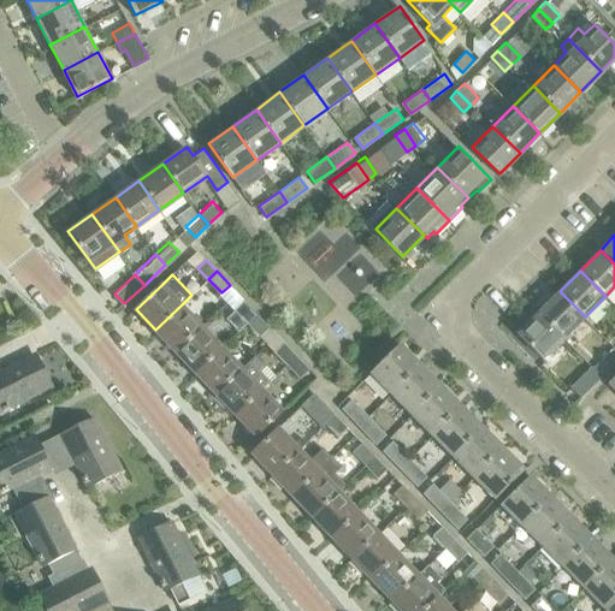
[(560,291),(539,312),(565,337),(585,316),(560,291)]
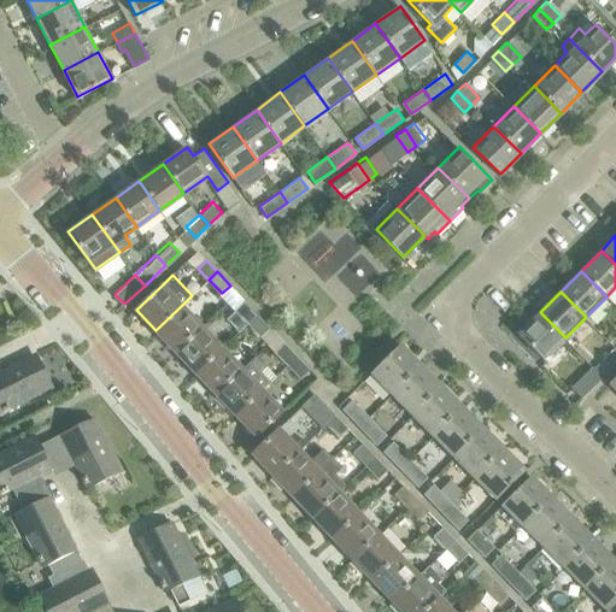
[(238,311),(247,322),(257,313),(246,302),(238,311)]
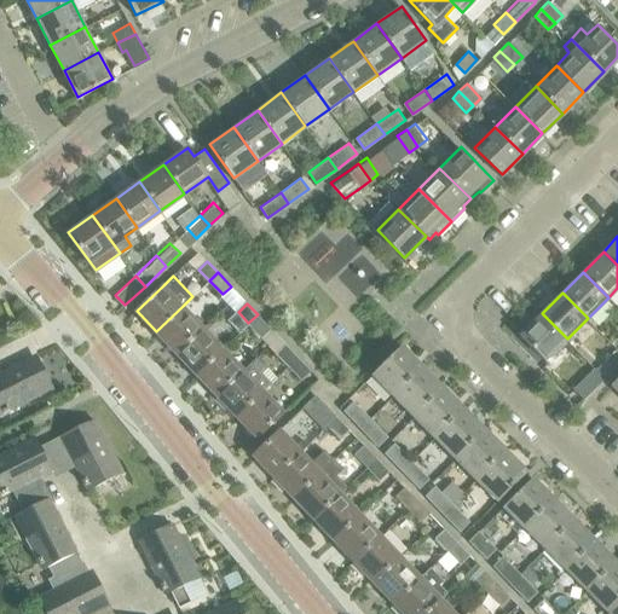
[(156,331),(175,352),(202,326),(183,306),(156,331)]
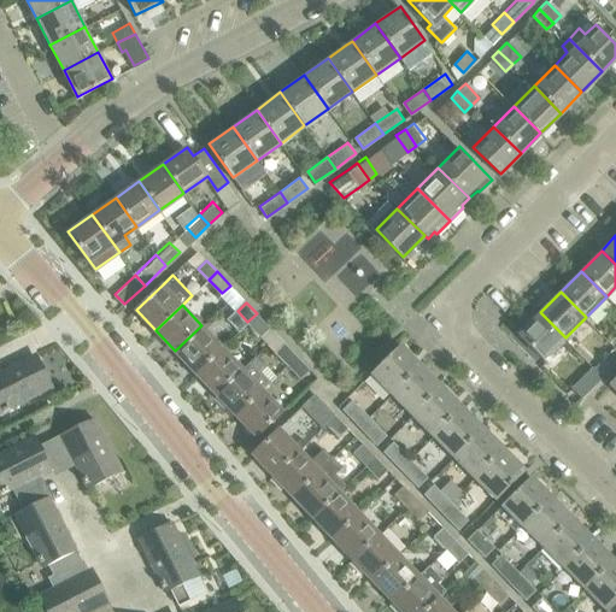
[(545,358),(565,337),(540,312),(520,333),(545,358)]
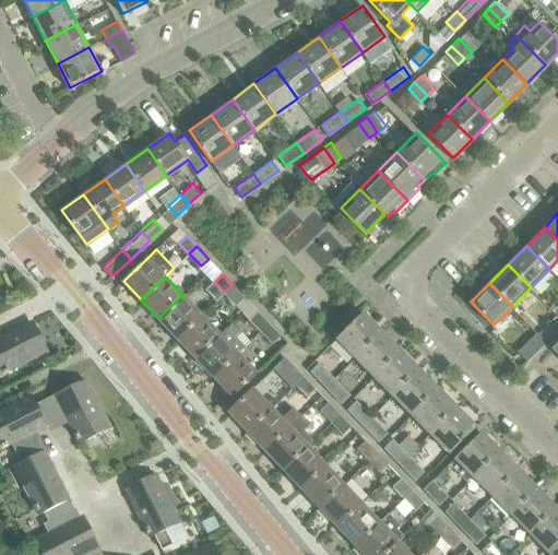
[(245,297),(233,284),(224,292),(237,305),(245,297)]
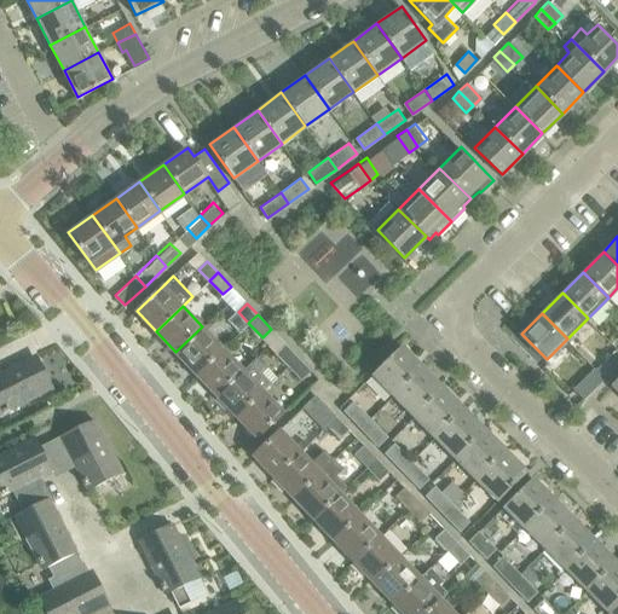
[(175,352),(196,372),(223,348),(202,326),(175,352)]
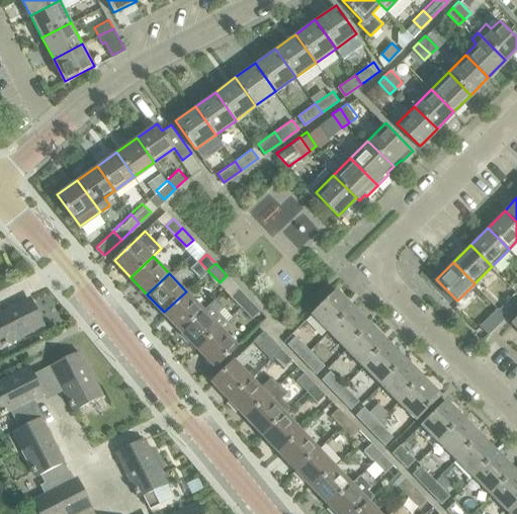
[(311,312),(328,330),(353,306),(335,287),(311,312)]
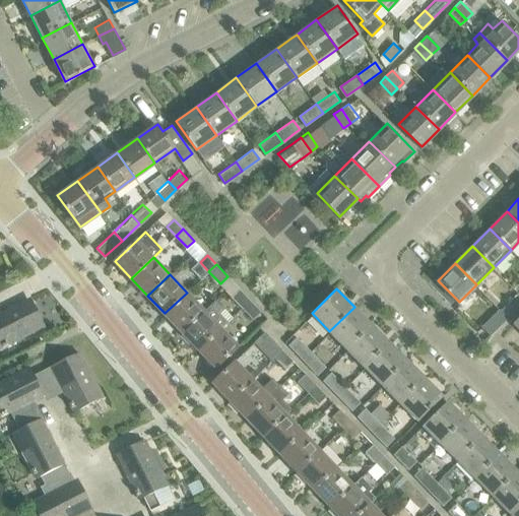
[(233,298),(243,307),(250,301),(241,291),(233,298)]
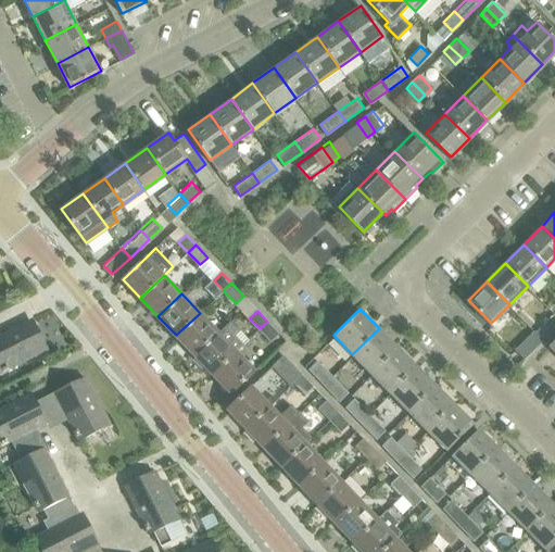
[(551,331),(554,327),(554,313),(553,311),(542,322),(551,331)]
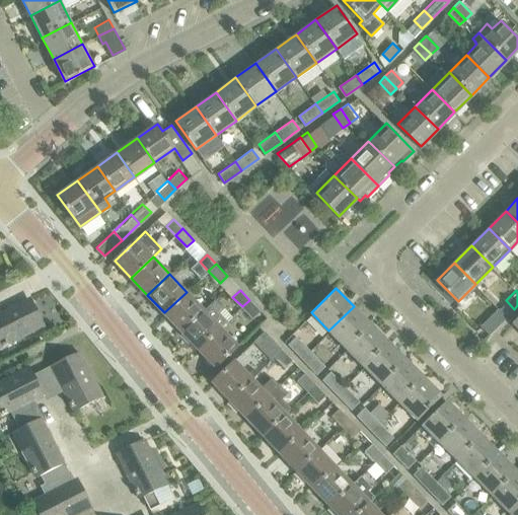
[(164,312),(181,330),(203,309),(187,292),(164,312)]
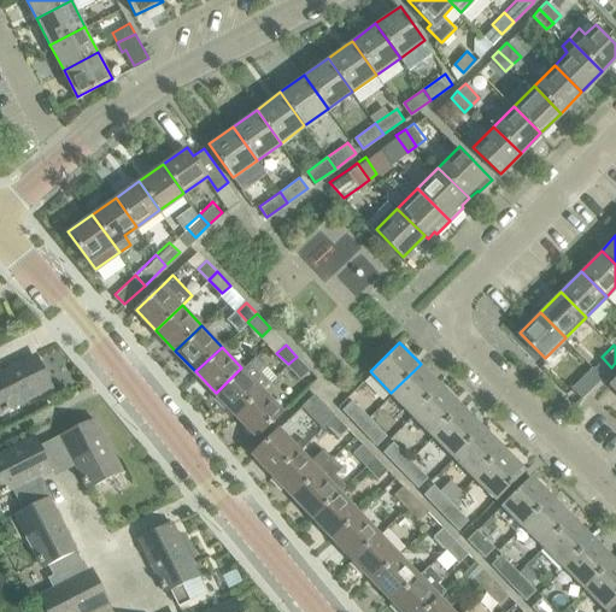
[(0,410),(52,384),(35,351),(0,368),(0,410)]
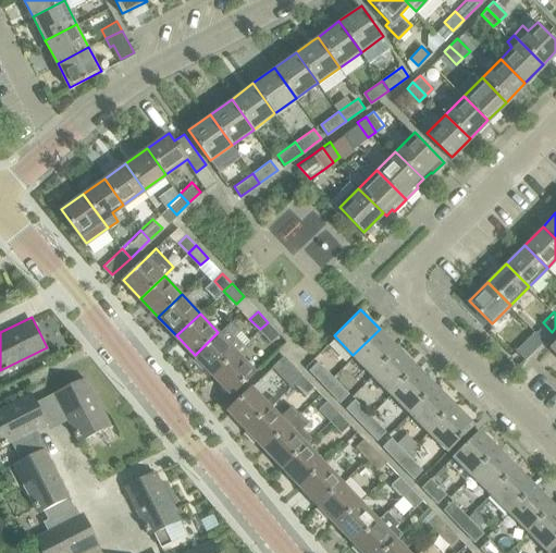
[(195,355),(213,373),(236,352),(243,346),(233,335),(238,329),(231,320),(218,332),(195,355)]
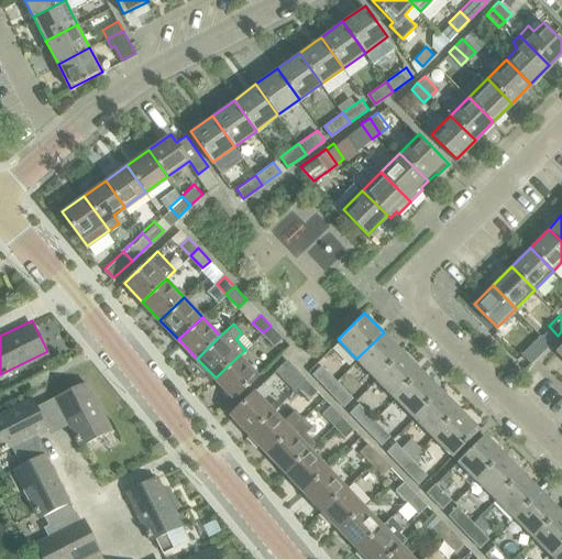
[(283,338),(271,326),(263,332),(275,346),(283,338)]
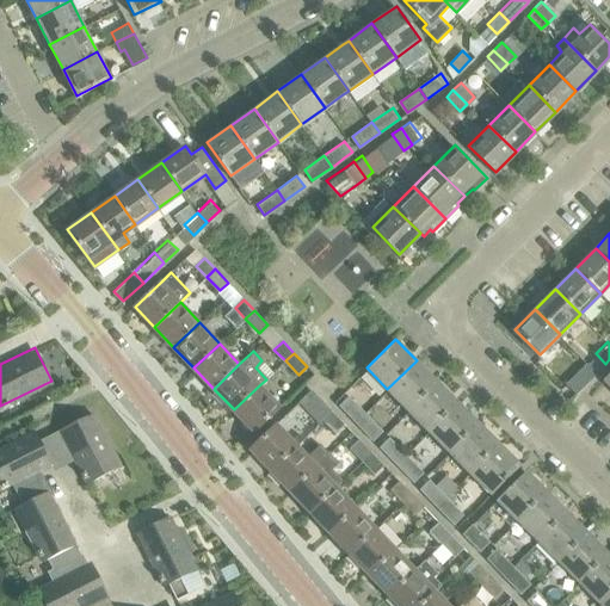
[(387,389),(407,409),(437,381),(417,360),(387,389)]
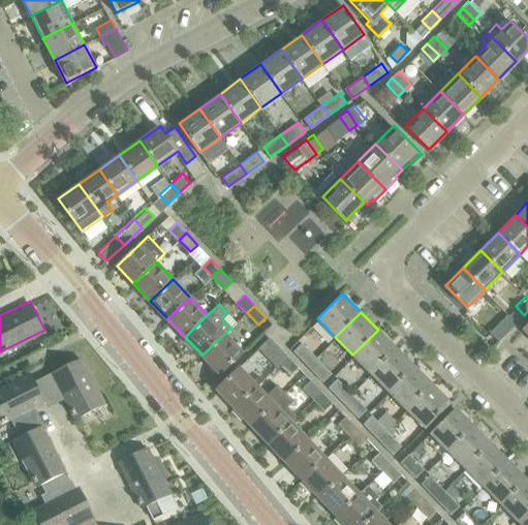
[(501,339),(518,321),(508,313),(492,330),(501,339)]
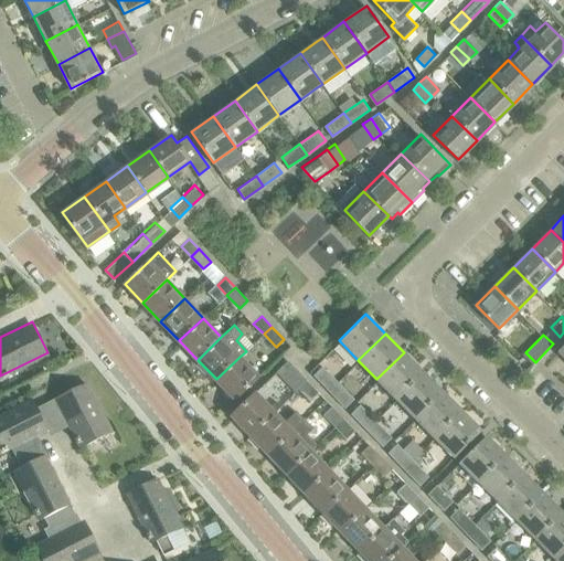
[(376,379),(396,399),(423,371),(404,352),(376,379)]
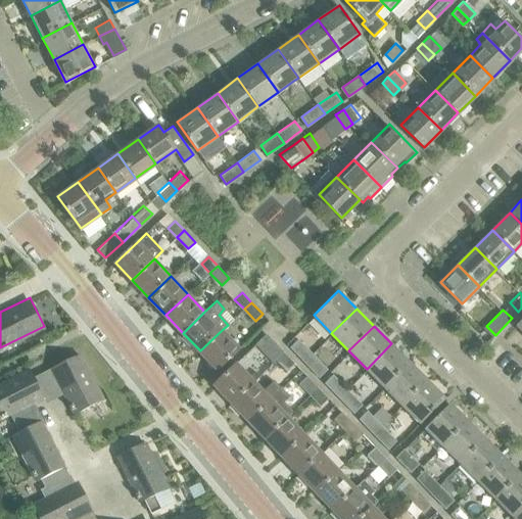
[(239,347),(222,330),(200,350),(217,368),(239,347)]
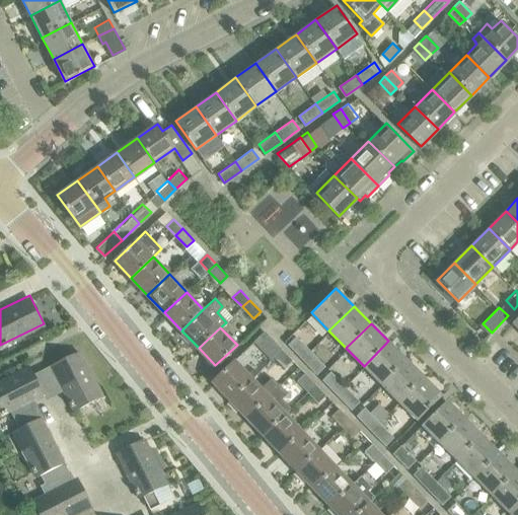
[(270,359),(274,355),(282,347),(266,330),(253,342),(270,359)]
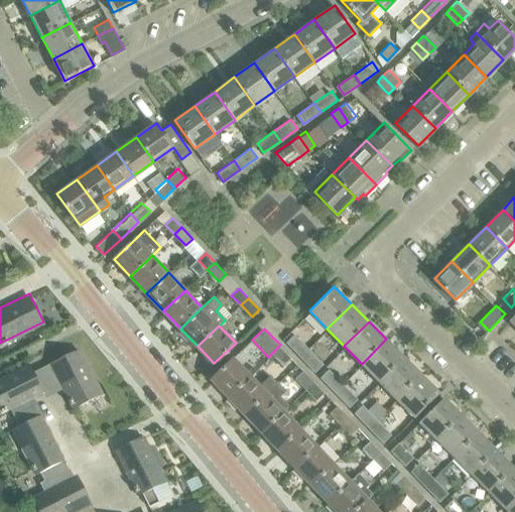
[(289,345),(299,356),(308,347),(294,333),(289,338),(286,341),(289,345)]
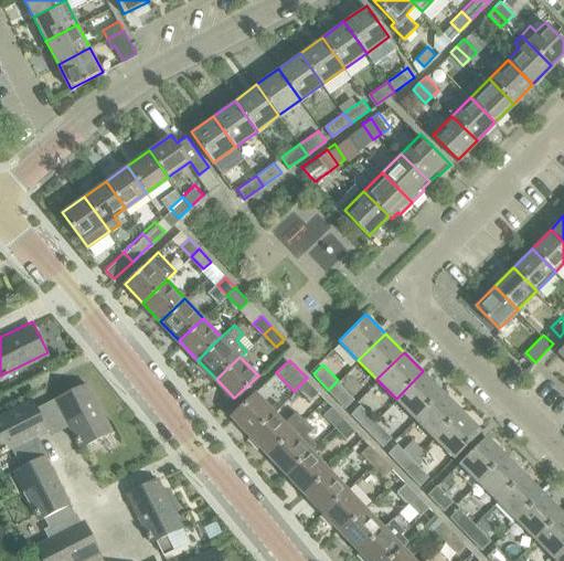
[(396,399),(415,417),(442,391),(423,371),(396,399)]
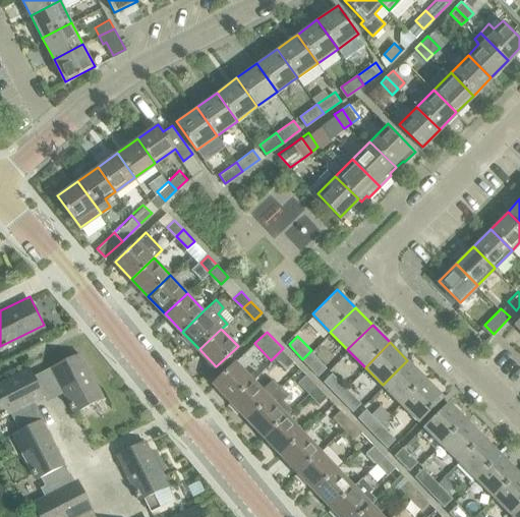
[(292,358),(283,348),(275,356),(286,368),(292,362),(293,362),(294,360),(292,358)]
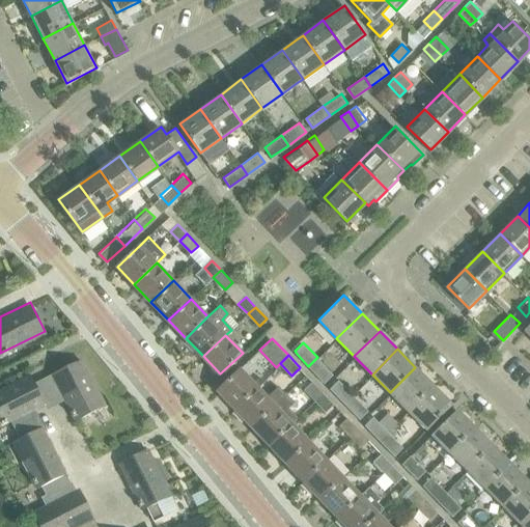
[(332,372),(317,357),(308,366),(324,382),(332,372)]
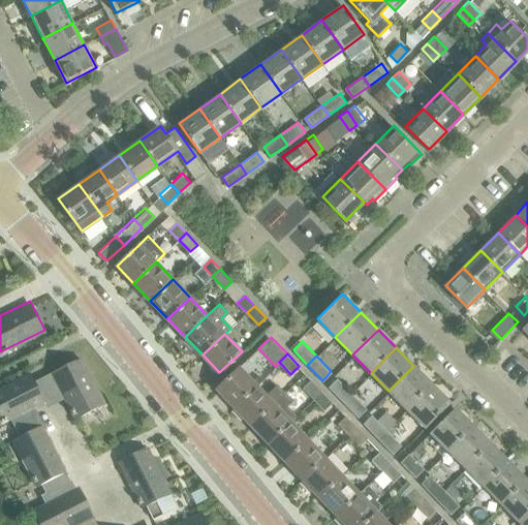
[(80,357),(33,380),(44,400),(48,407),(65,398),(74,417),(103,402),(80,357)]
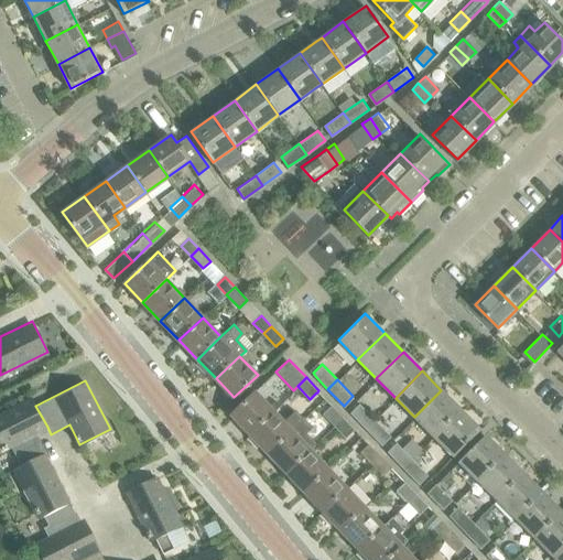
[(414,417),(433,435),(459,409),(441,390),(414,417)]
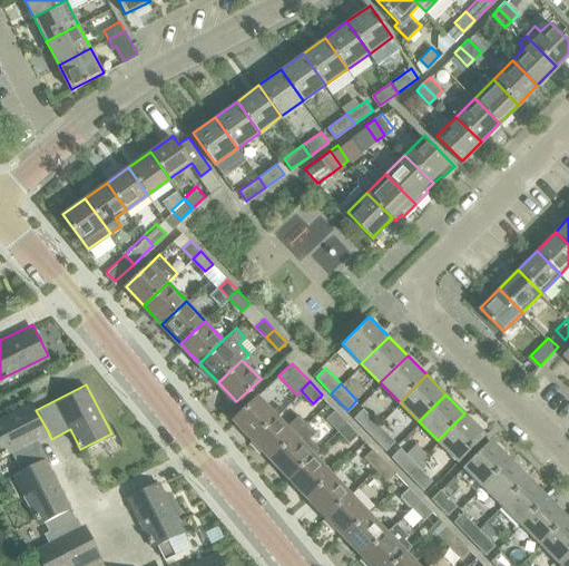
[(234,419),(252,438),(275,415),(257,397),(234,419)]
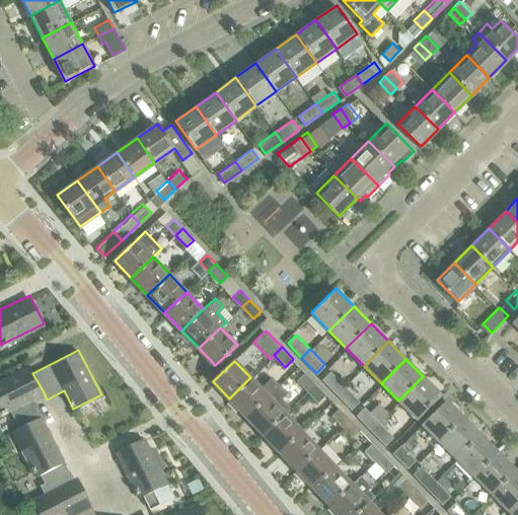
[(29,365),(0,379),(0,415),(10,410),(20,428),(41,417),(43,416),(33,397),(44,392),(32,373),(29,365)]
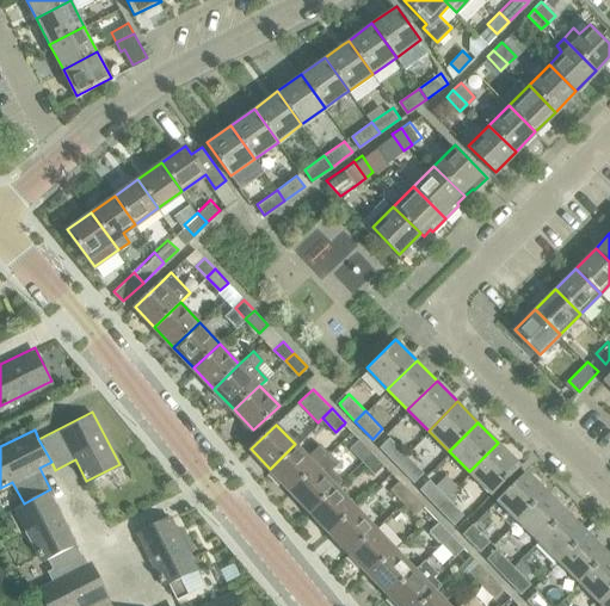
[(349,446),(362,459),(371,450),(359,438),(359,437),(349,446)]
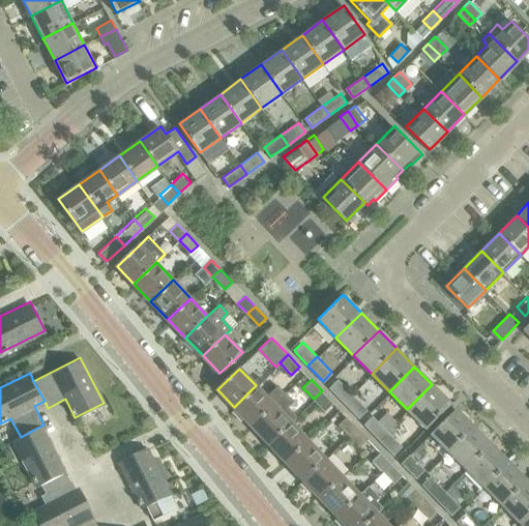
[(329,387),(344,403),(353,395),(338,379),(329,387)]
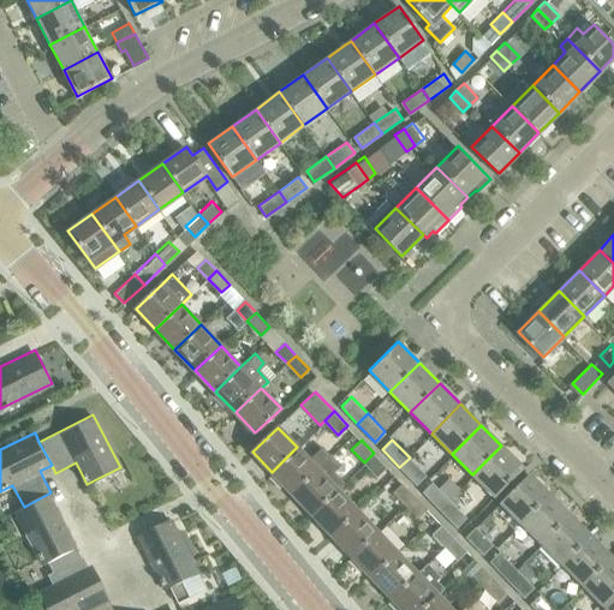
[(272,472),(292,494),(331,455),(321,446),(308,459),(297,447),(272,472)]
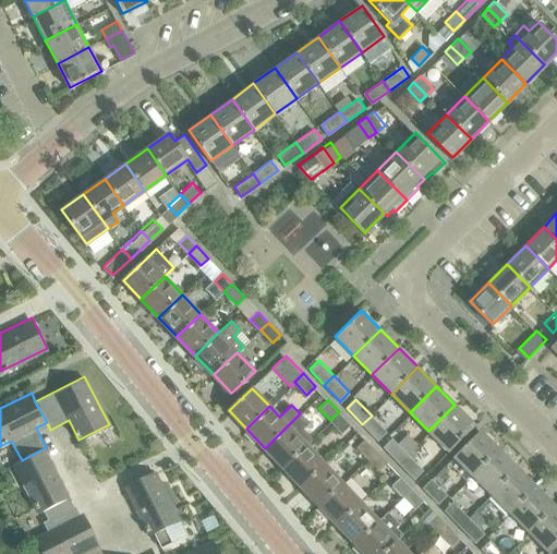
[(474,424),(455,405),(428,431),(448,450),(474,424)]
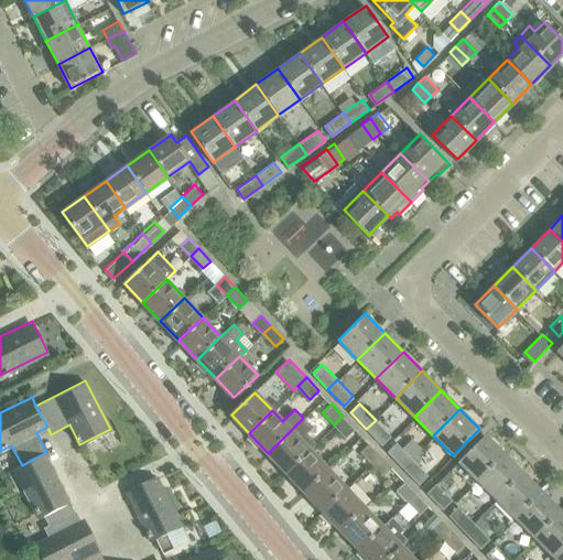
[(355,429),(343,416),(334,424),(346,438),(355,429)]
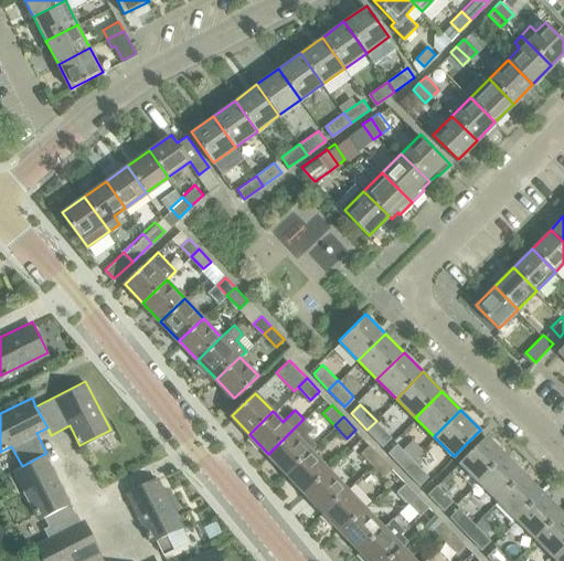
[(268,454),(286,473),(309,450),(316,443),(307,434),(312,429),(304,419),(268,454)]
